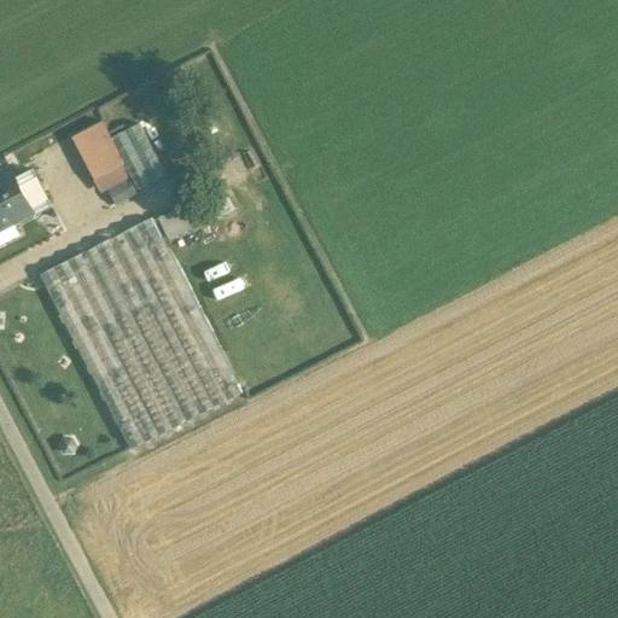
[(103,120),(73,135),(94,178),(124,163),(111,136),(103,120)]
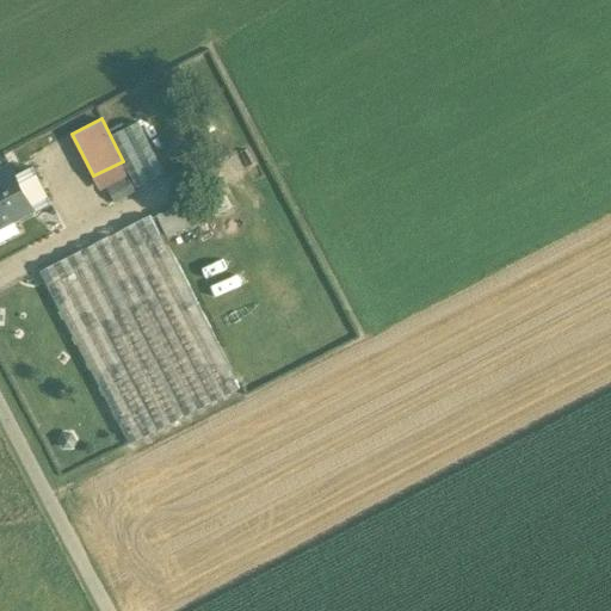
[(164,171),(137,121),(110,135),(123,161),(136,185),(164,171)]
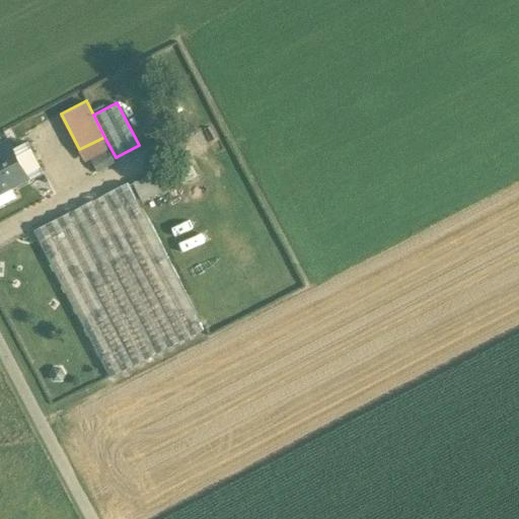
[(26,140),(12,147),(9,140),(0,145),(0,191),(27,176),(29,180),(44,173),(26,140)]
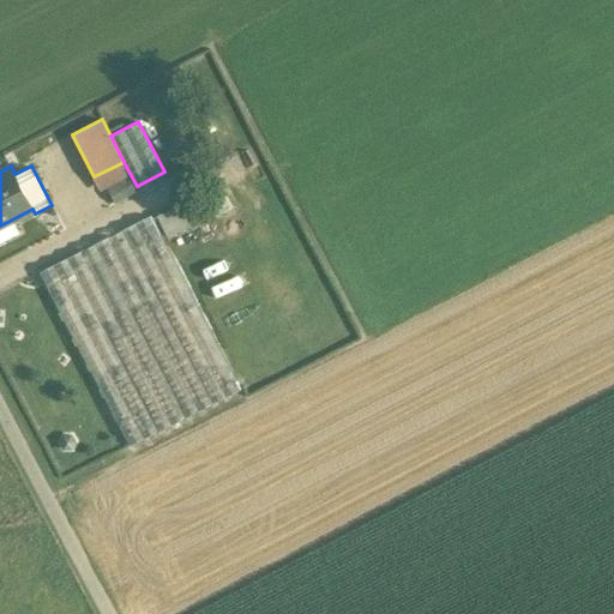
[(128,179),(109,188),(115,200),(134,191),(128,179)]
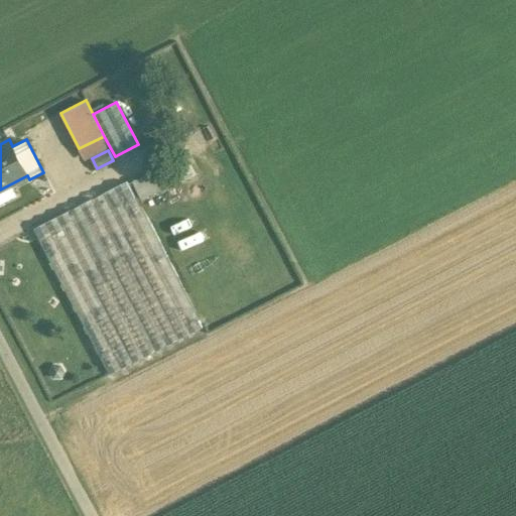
[(169,165),(152,173),(151,172),(132,180),(141,199),(160,190),(177,182),(169,165)]
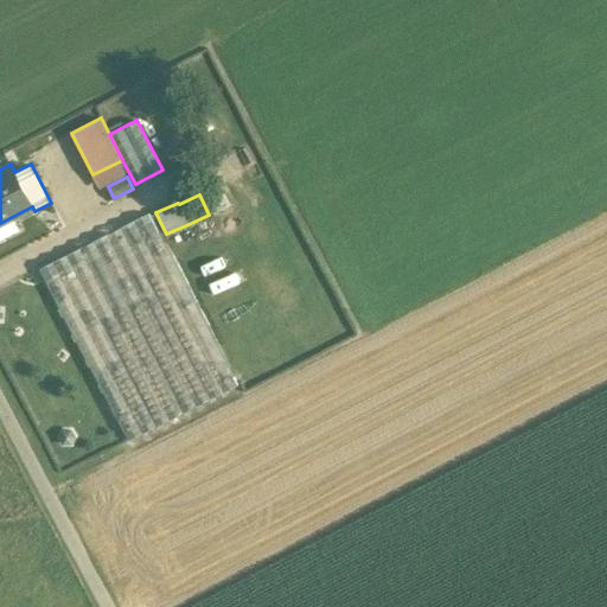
[(149,212),(38,269),(128,441),(238,384),(149,212)]
